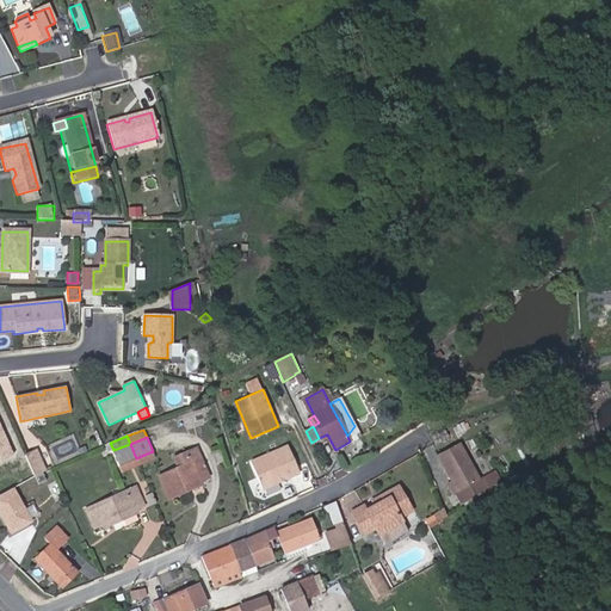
[(113,450),(119,466),(136,458),(130,444),(113,450)]
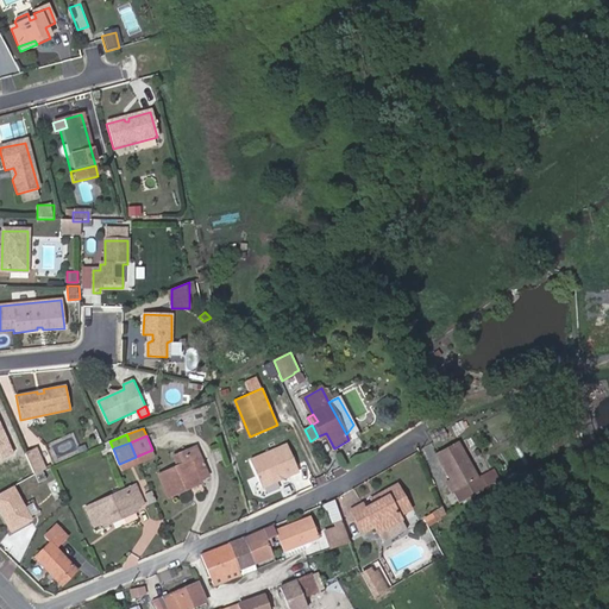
[(449,483),(460,503),(487,488),(481,478),(479,479),(478,479),(477,479),(458,443),(438,454),(452,481),(449,483)]
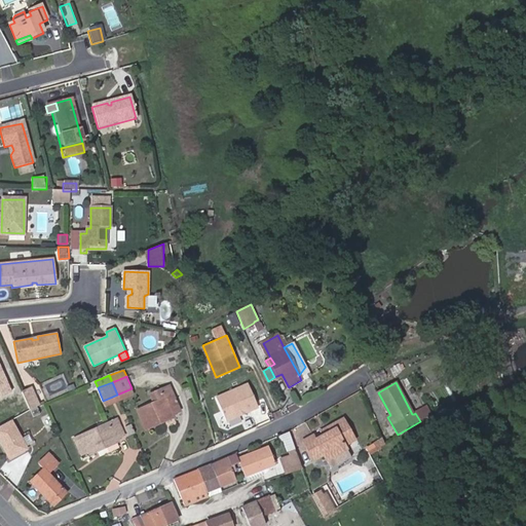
[(258,407),(249,383),(217,396),(227,420),(258,407)]
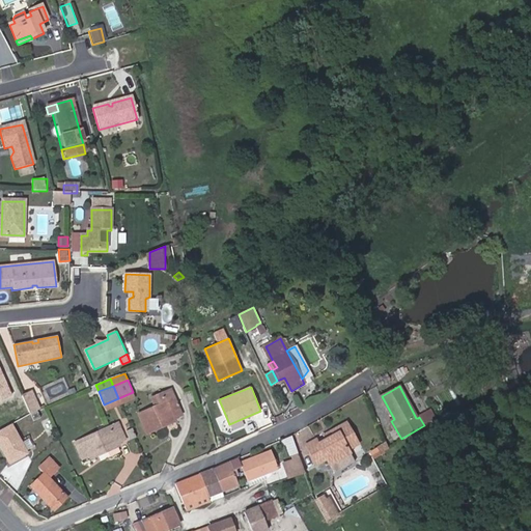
[(147,434),(164,426),(163,423),(173,418),(182,415),(170,390),(151,397),(156,406),(139,414),(147,434)]
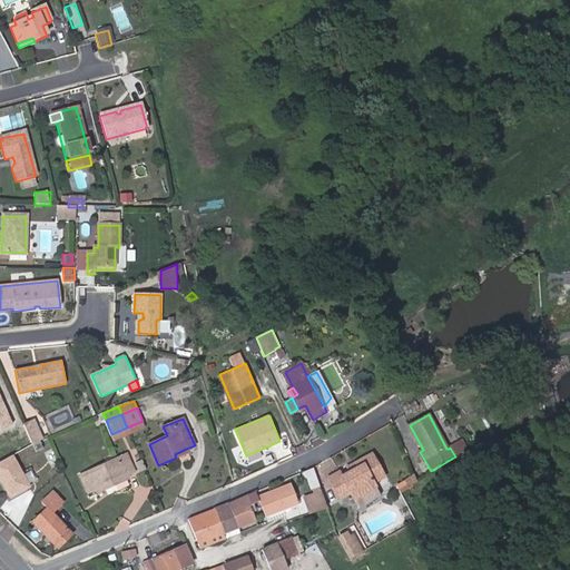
[(33,444),(41,441),(40,440),(42,439),(33,420),(23,424),(33,444)]
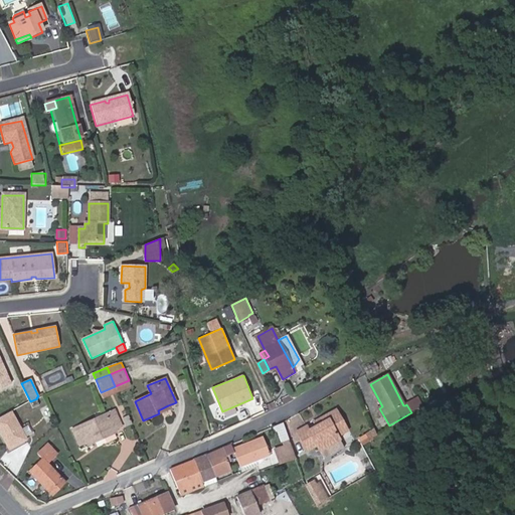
[(131,385),(129,380),(115,386),(118,391),(131,385)]
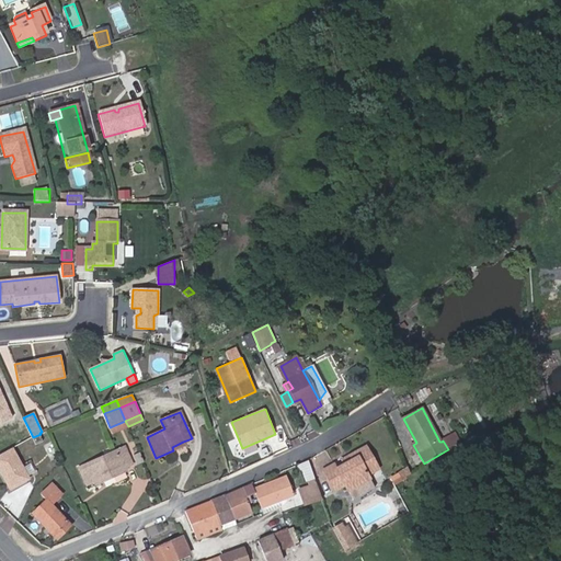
[(128,426),(125,421),(110,427),(112,433),(128,426)]
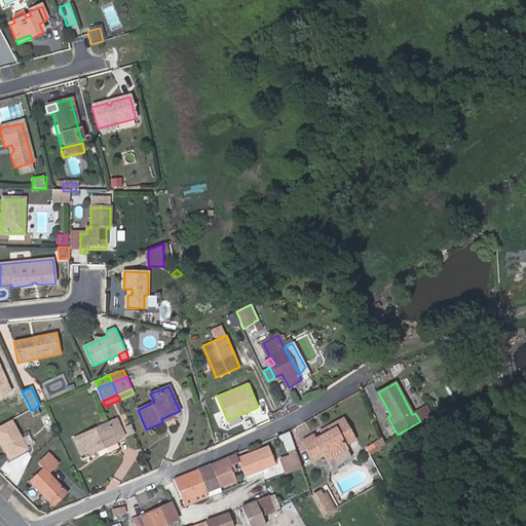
[(34,417),(41,414),(38,407),(31,410),(34,417)]
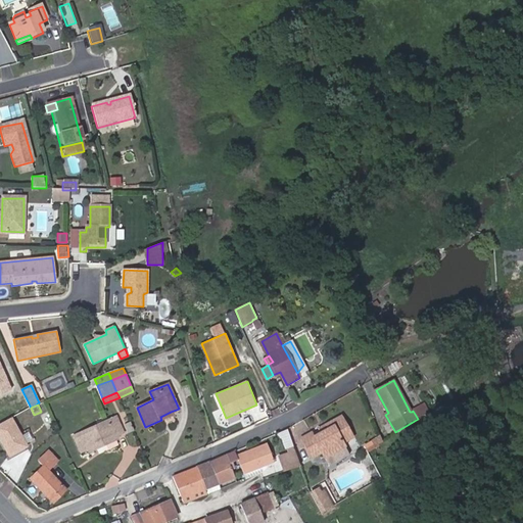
[(47,428),(53,424),(46,411),(40,415),(47,428)]
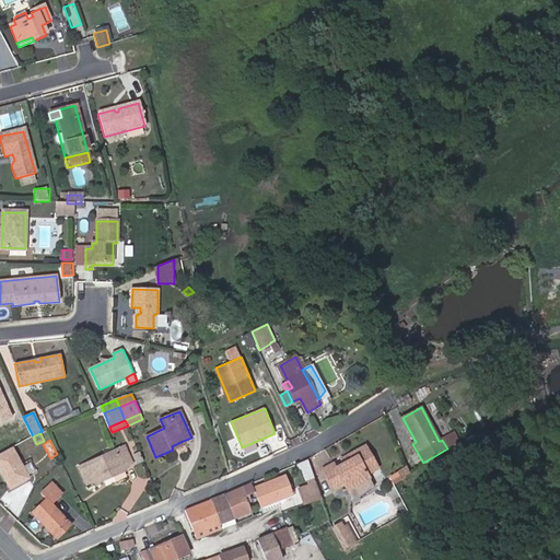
[(125,445),(80,466),(88,483),(95,480),(97,482),(115,475),(113,470),(124,466),(132,462),(125,445)]
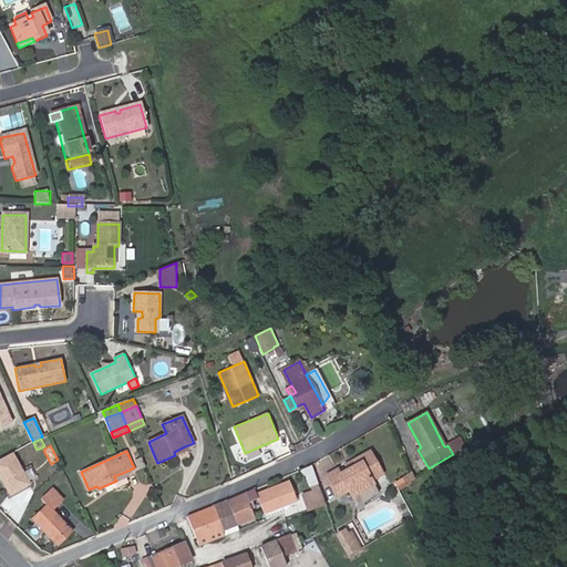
[(339,496),(349,491),(352,495),(373,484),(371,481),(383,474),(370,451),(356,459),(358,463),(349,467),(340,473),(338,468),(327,474),(339,496)]
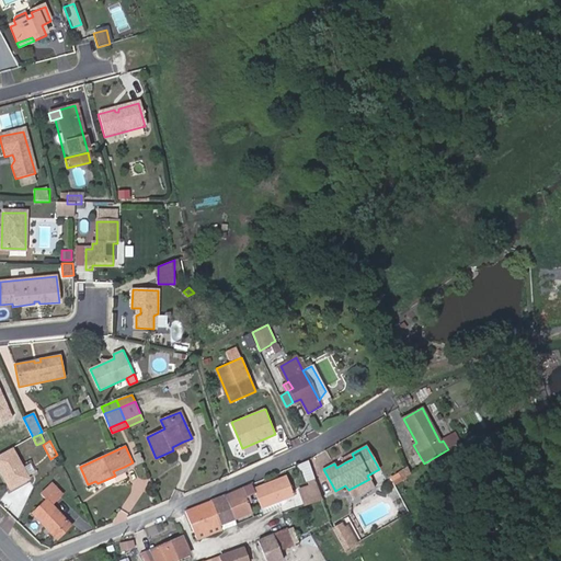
[(145,461),(139,451),(134,455),(138,465),(145,461)]
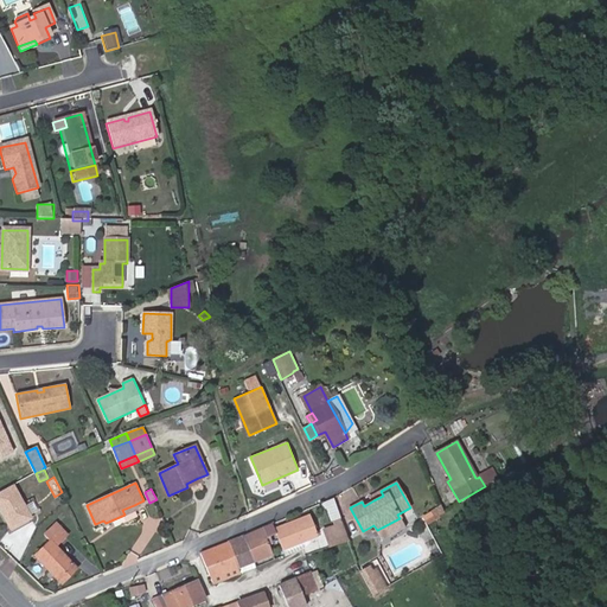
[(445,515),(439,502),(434,504),(439,518),(445,515)]
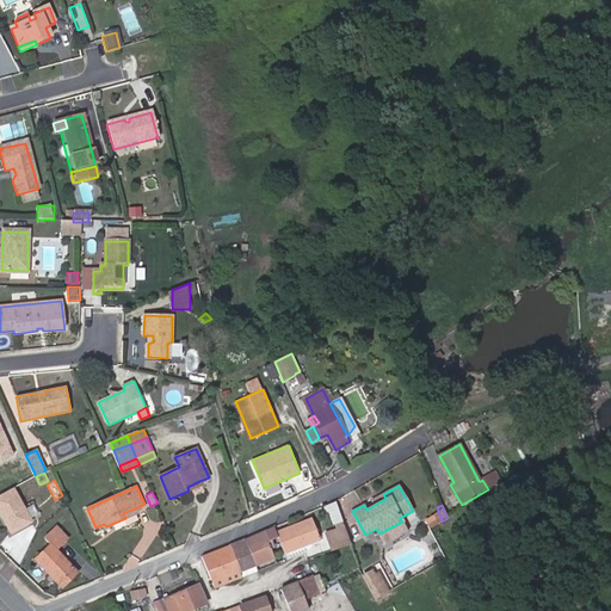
[(135,508),(123,513),(125,518),(137,512),(135,508)]
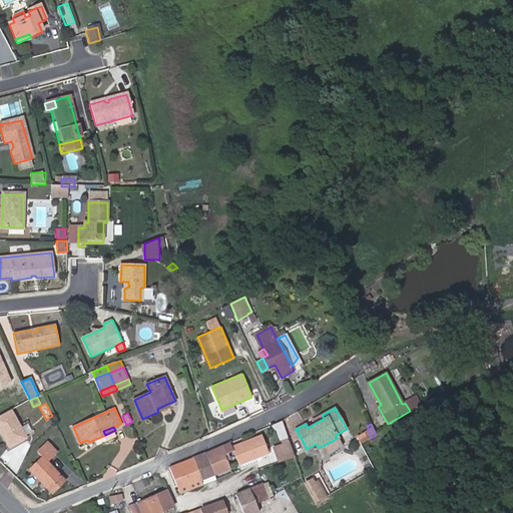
[(235,454),(239,464),(268,453),(262,437),(232,447),(235,454)]
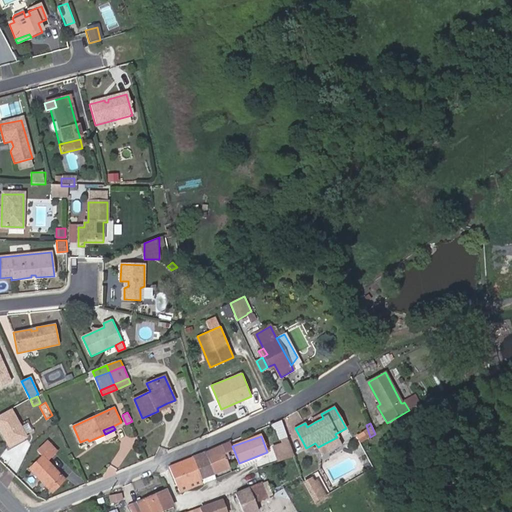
[(341,445),(337,437),(318,447),(322,455),(341,445)]
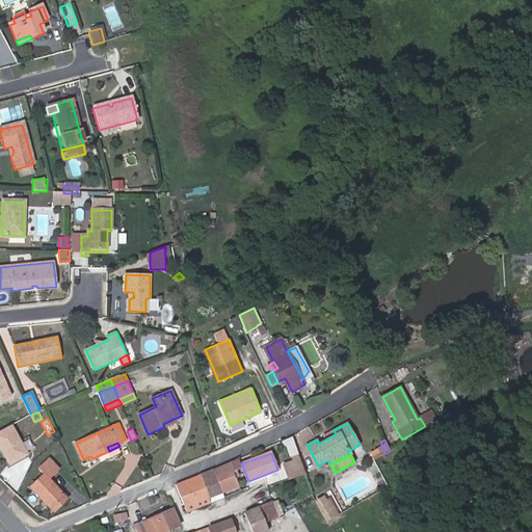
[(40,468),(45,473),(31,486),(55,510),(69,498),(49,478),(59,469),(49,458),(40,468)]
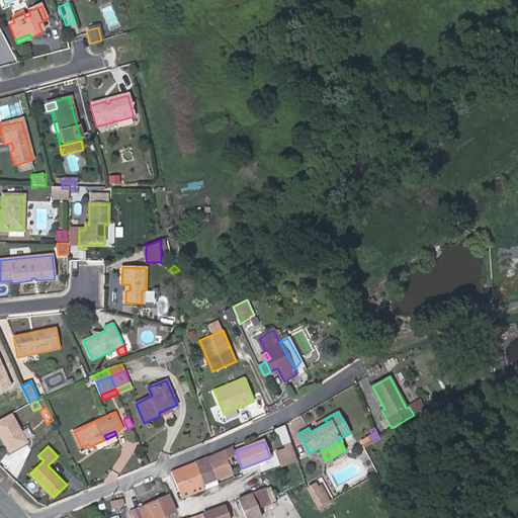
[(238,458),(235,451),(234,446),(224,450),(230,465),(232,464),(232,461),(238,458)]
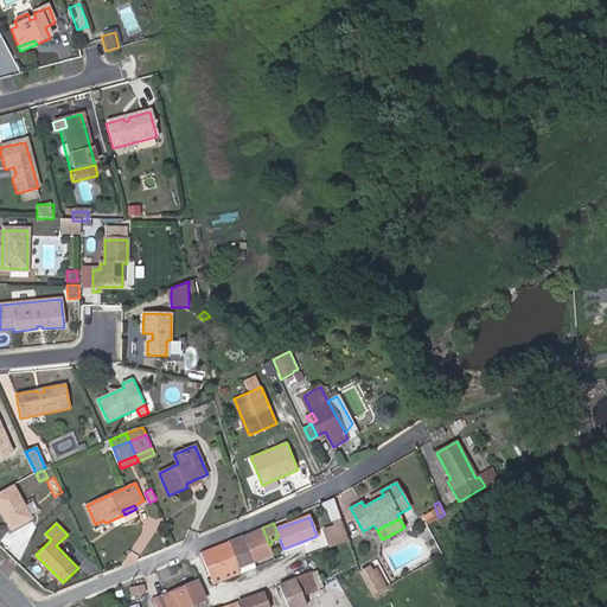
[(324,530),(330,547),(349,541),(343,523),(324,530)]
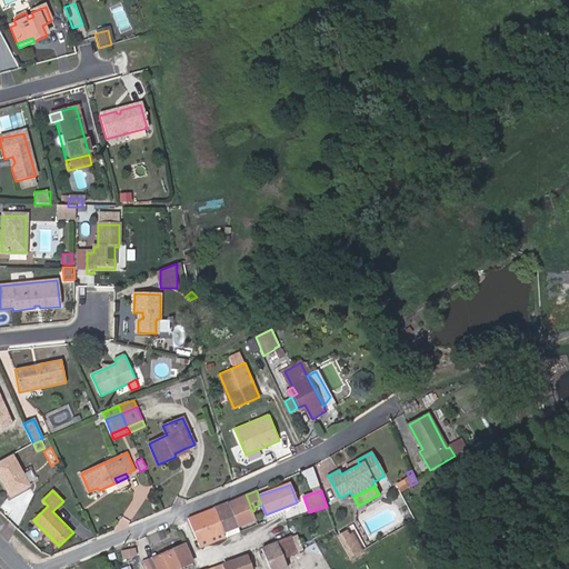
[(238,526),(255,519),(252,511),(246,495),(228,502),(238,526)]
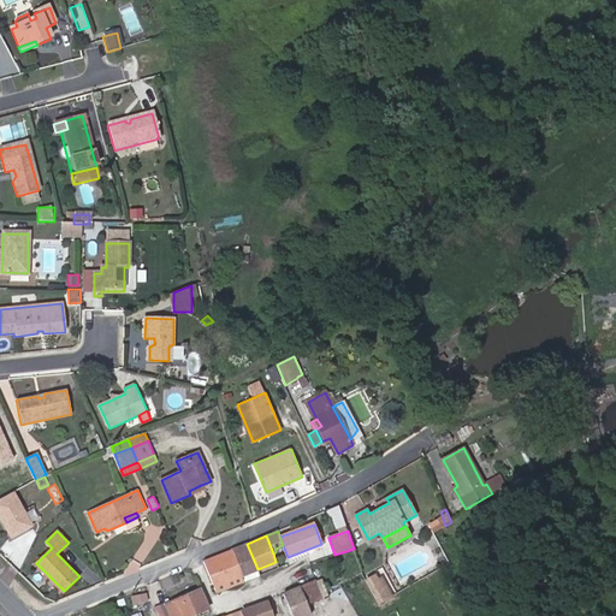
[(247,544),(231,550),(242,576),(258,569),(247,544)]
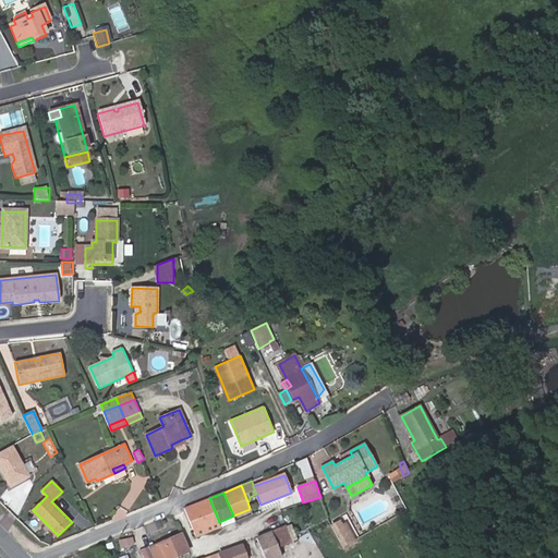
[(193,528),(194,532),(204,528),(219,522),(209,498),(184,509),(193,528)]
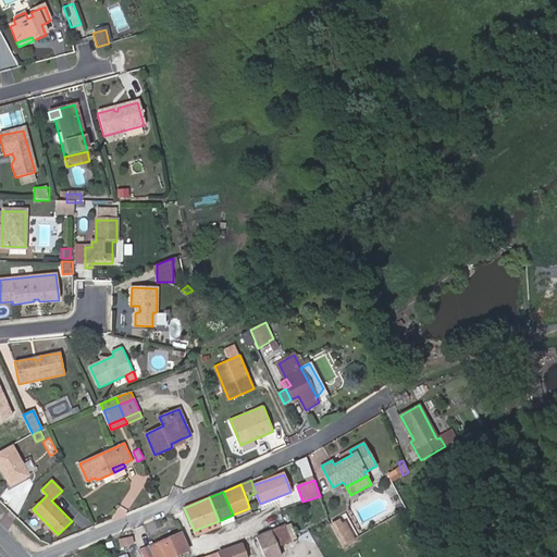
[(221,527),(235,521),(233,515),(219,521),(221,527)]
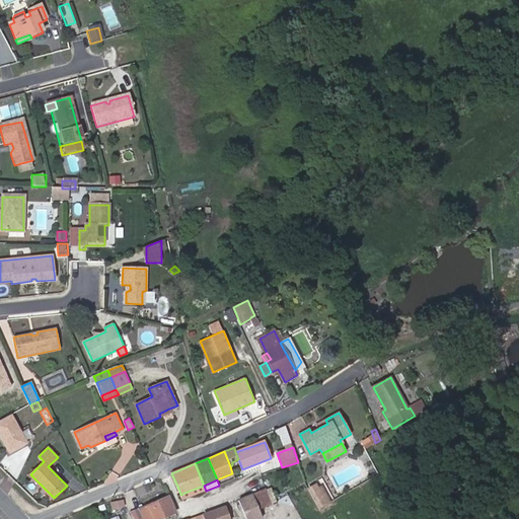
[(319,508),(326,504),(315,485),(308,489),(319,508)]
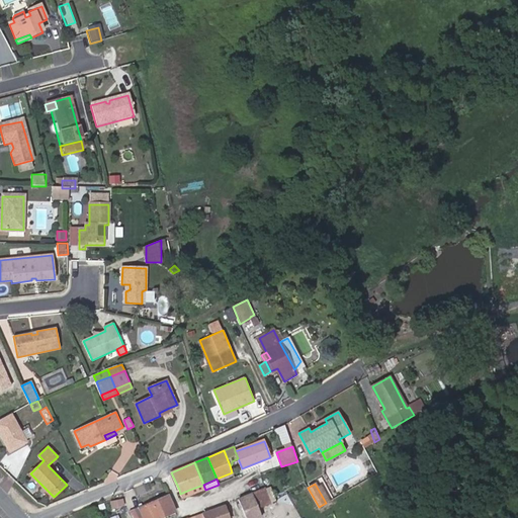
[(191,495),(205,490),(203,485),(189,490),(180,494),(182,499),(191,495)]
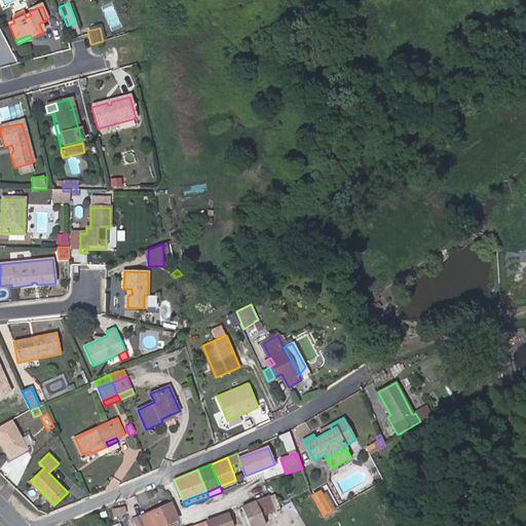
[(275,511),(268,496),(256,501),(262,516),(275,511)]
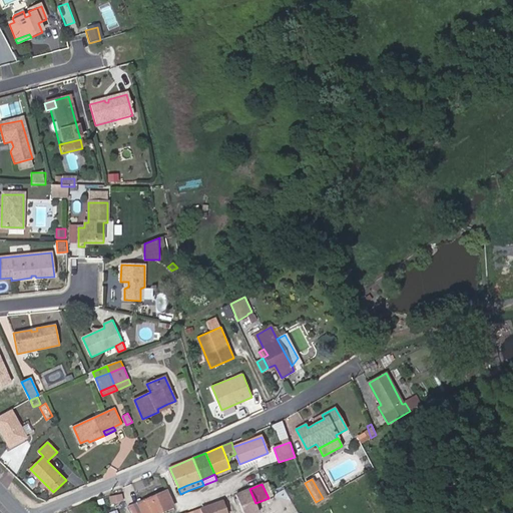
[(235,494),(242,512),(258,512),(260,512),(257,505),(255,503),(249,489),(235,494)]
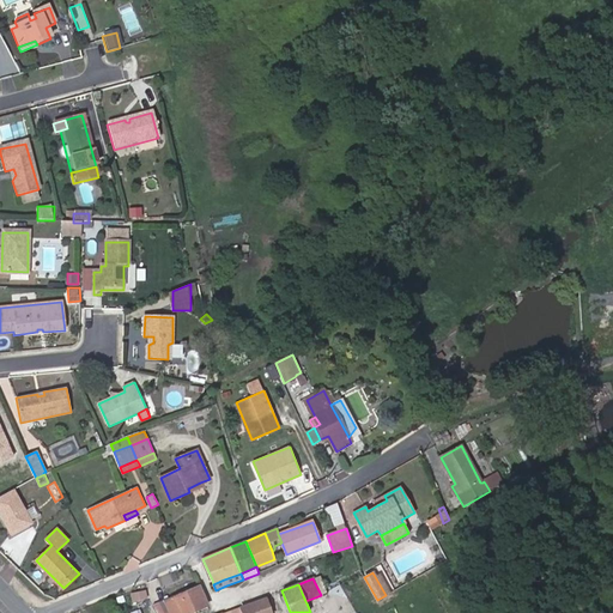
[(189,612),(207,606),(199,586),(190,589),(174,595),(163,600),(169,612),(189,612)]
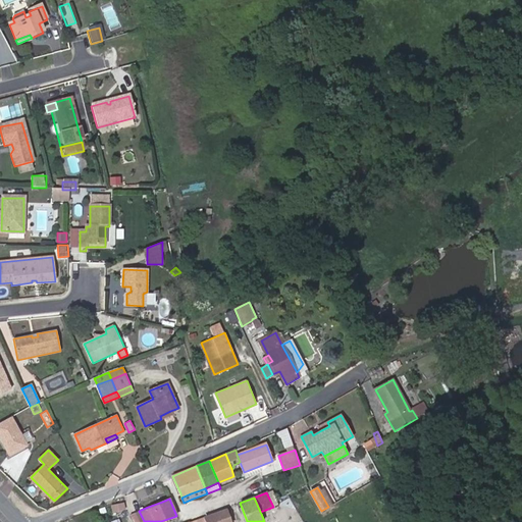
[(293,504),(282,507),(286,521),(297,518),(293,504)]
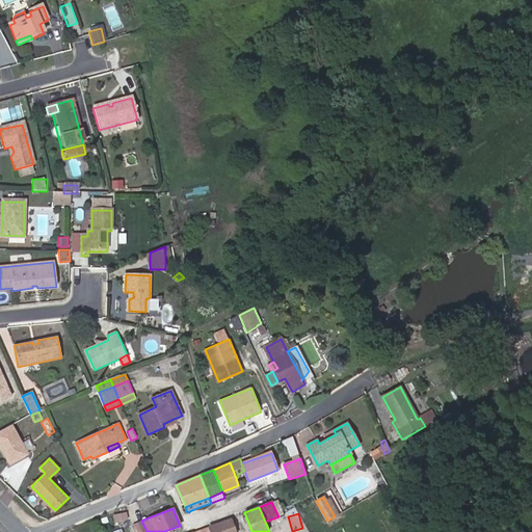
[(209,531),(236,531),(231,519),(208,528),(209,531)]
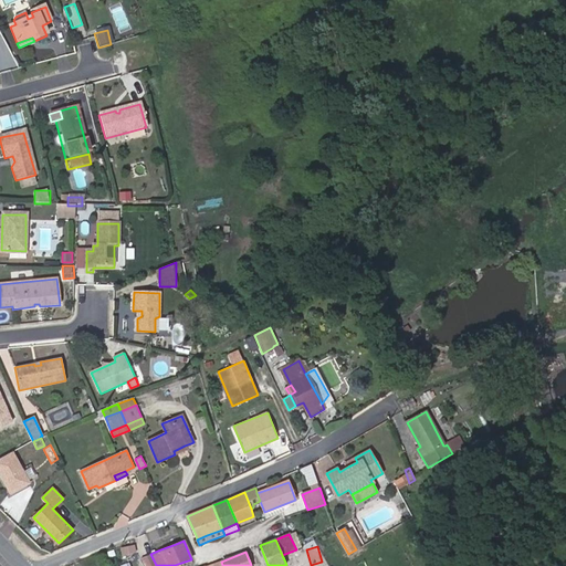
[(156,565),(150,554),(143,557),(146,565),(156,565)]
